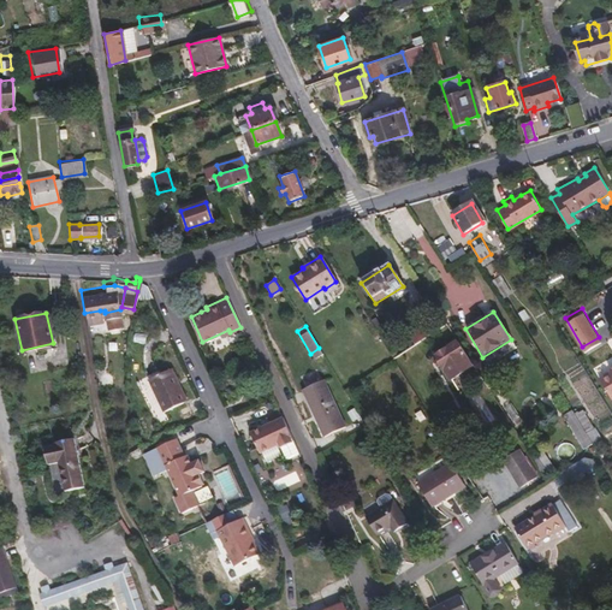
[(471,365),(456,341),(455,342),(452,339),(444,344),(445,348),(434,355),(449,379),(471,365)]
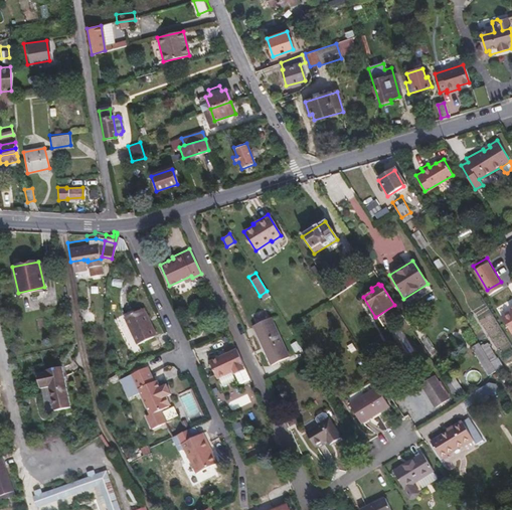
[(511,305),(509,307),(510,309),(500,314),(511,332),(511,331),(511,305)]
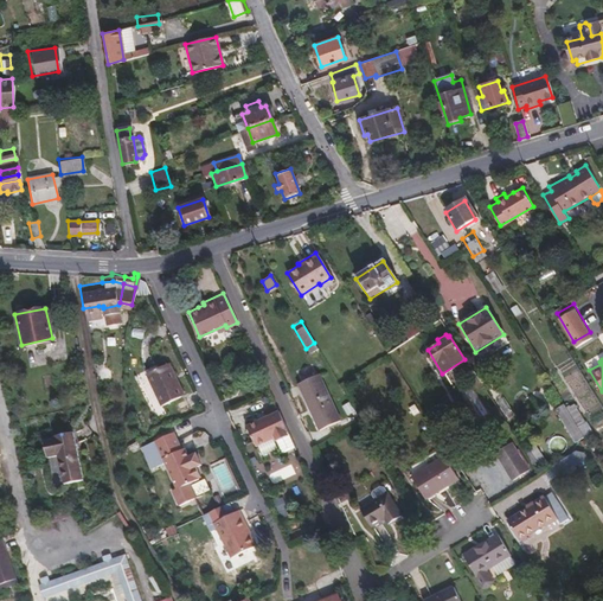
[(180,396),(171,375),(174,372),(170,362),(146,372),(160,404),(180,396)]
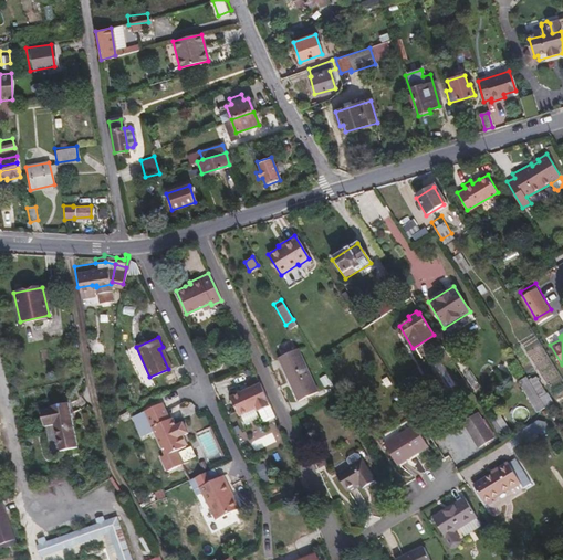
[(171,367),(163,347),(159,349),(168,369),(171,367)]
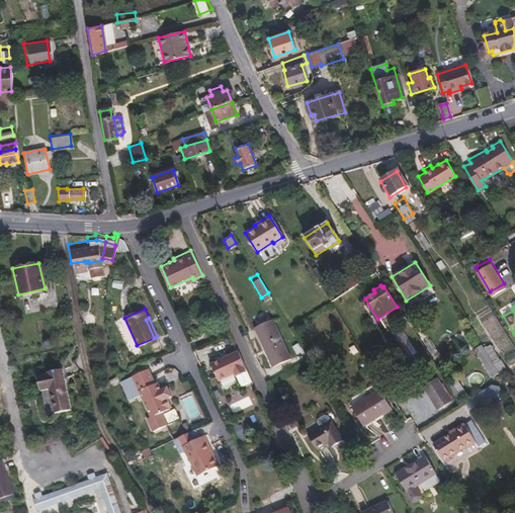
[(290,357),(272,319),(254,326),(273,364),(290,357)]
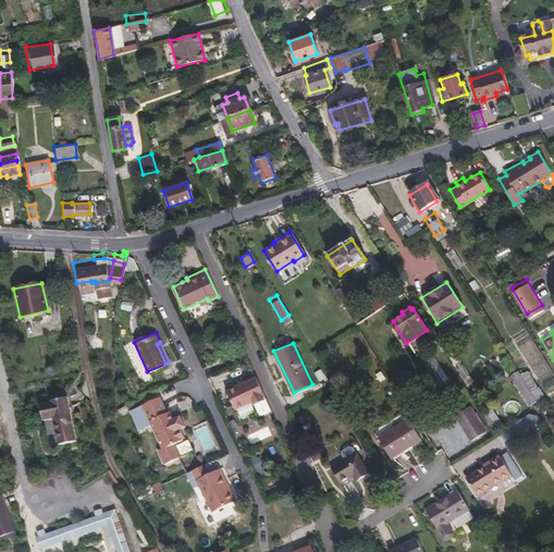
[(534,396),(541,392),(526,364),(519,367),(534,396)]
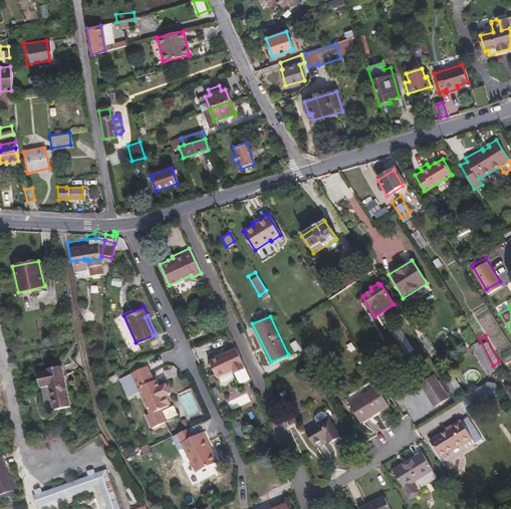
[(483,370),(492,365),(476,336),(468,340),(483,370)]
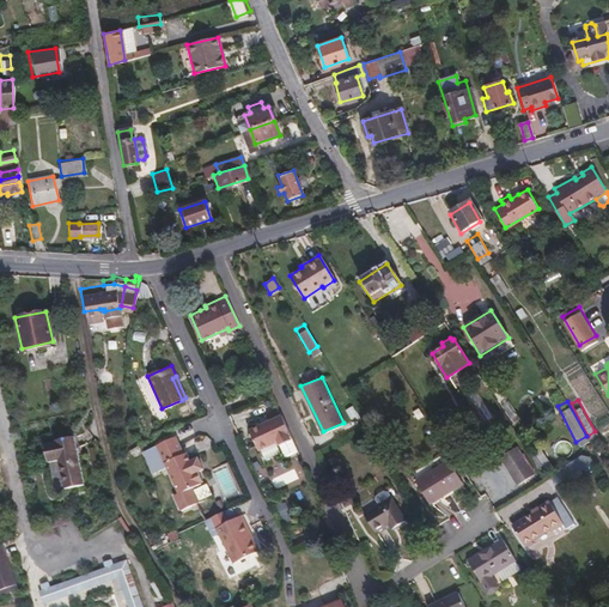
[(290,433),(280,414),(268,419),(268,422),(261,425),(260,423),(249,429),(257,449),(276,439),(278,443),(290,438),(288,435),(290,433)]
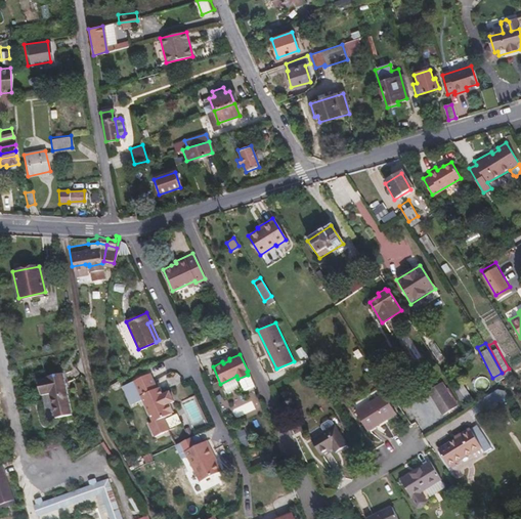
[(73,413),(63,372),(47,375),(48,377),(38,379),(42,393),(51,391),(56,416),(73,413)]
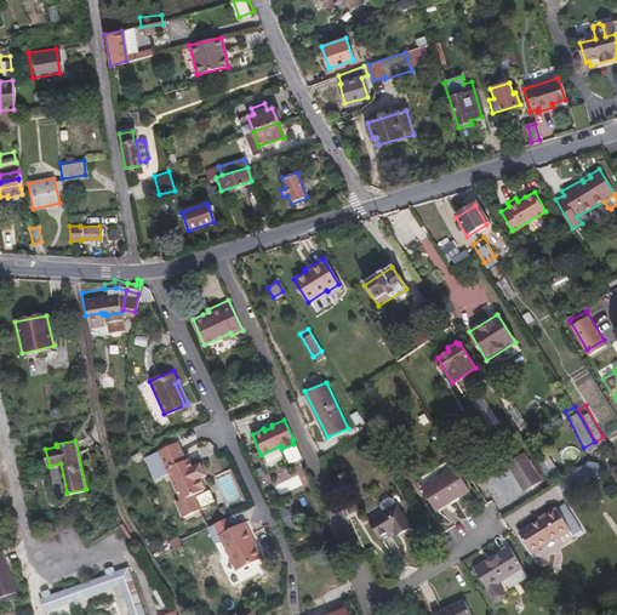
[(204,488),(199,478),(204,476),(199,465),(192,467),(187,459),(186,460),(177,442),(158,451),(166,471),(180,501),(201,491),(201,489),(204,488)]
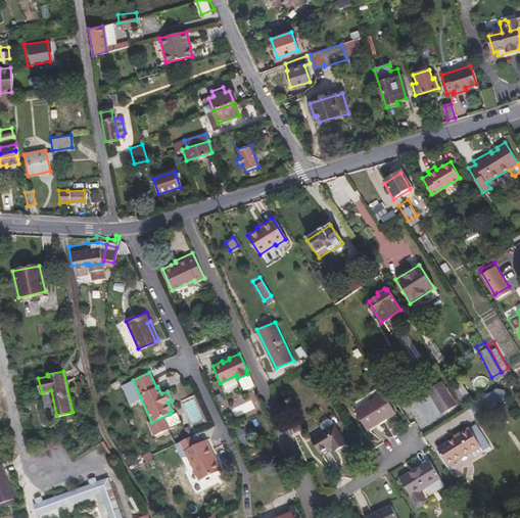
[(506,383),(500,374),(493,378),(499,387),(506,383)]
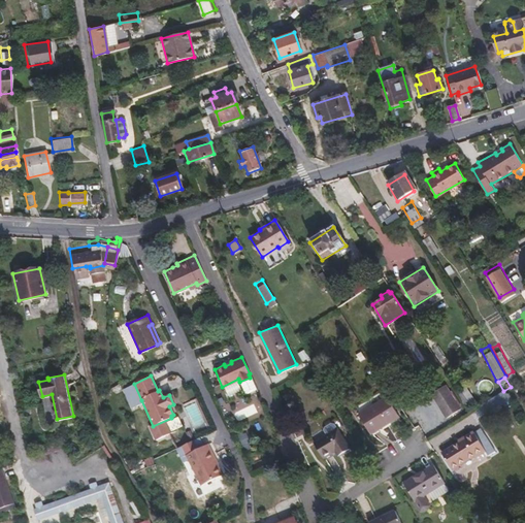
[(466,382),(456,386),(463,404),(473,400),(466,382)]
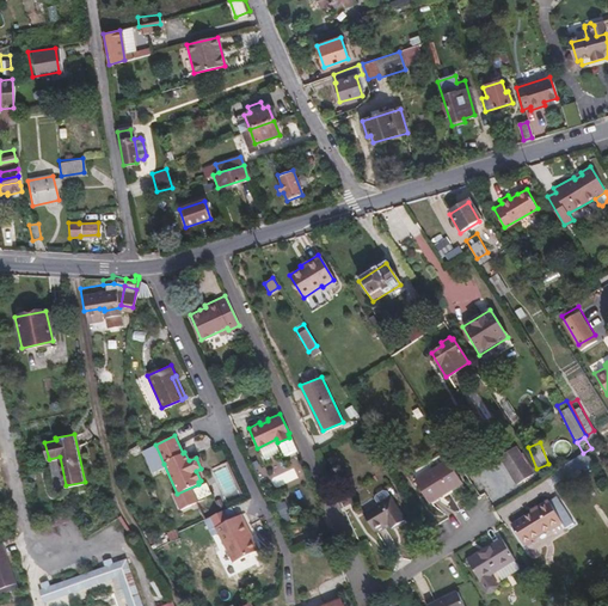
[(151,470),(164,464),(155,445),(141,451),(151,470)]
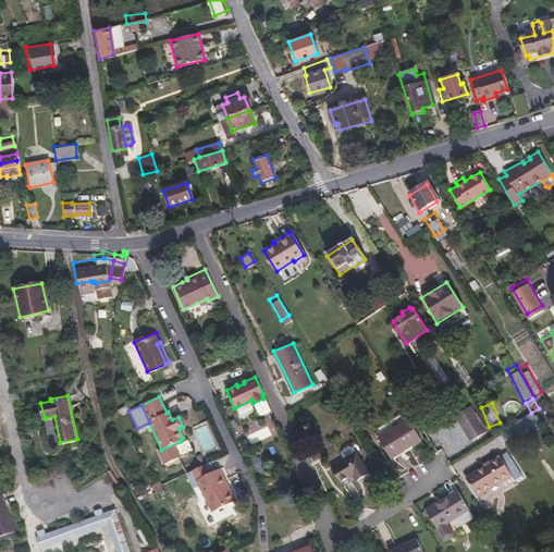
[(483,430),(468,405),(453,415),(469,440),(483,430)]
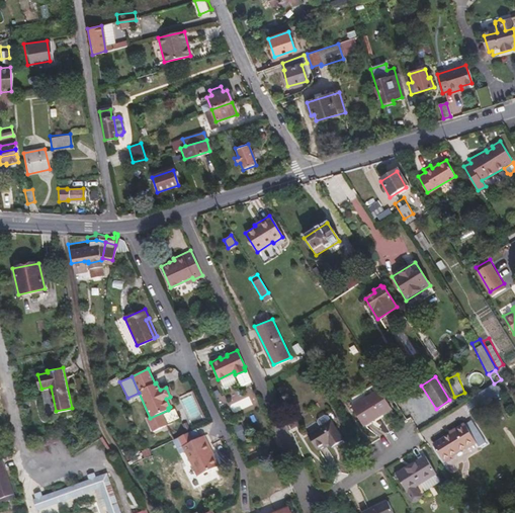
[(491,379),(468,392),(474,402),(497,389),(491,379)]
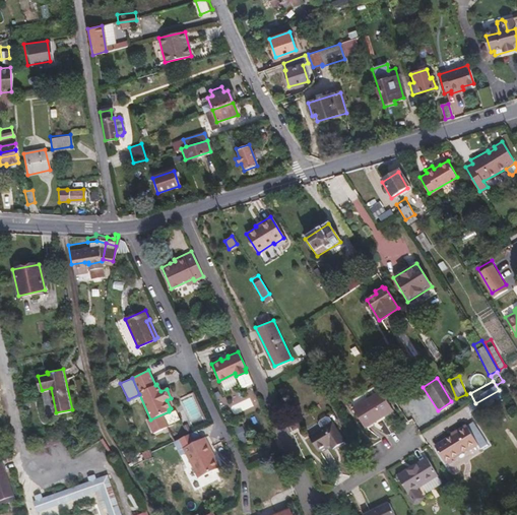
[(389,407),(378,389),(350,406),(362,425),(389,407)]
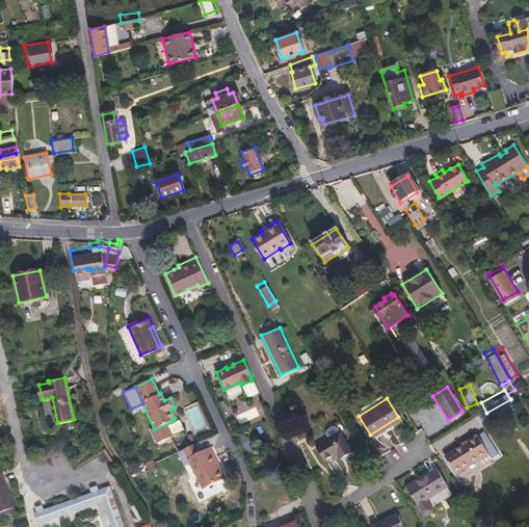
[(354,452),(343,431),(318,445),(327,460),(339,454),(341,459),(354,452)]
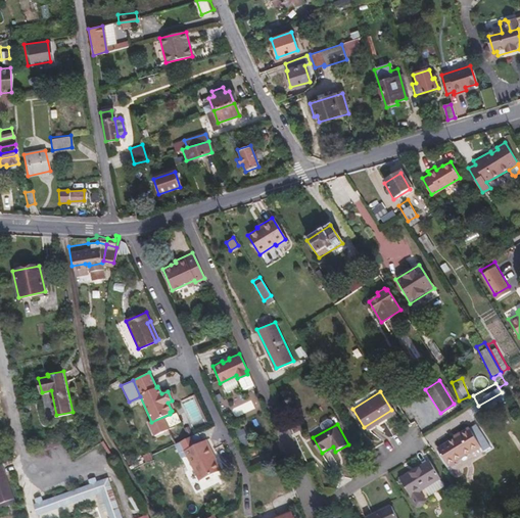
[(446,466),(479,445),(483,452),(489,448),(485,440),(474,424),(457,435),(458,437),(437,451),(446,466)]
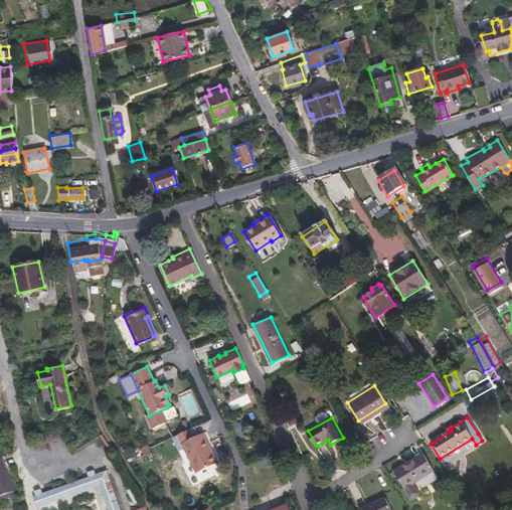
[(192,427),(169,438),(176,452),(181,450),(193,474),(212,466),(204,450),(207,449),(200,434),(195,436),(192,427)]
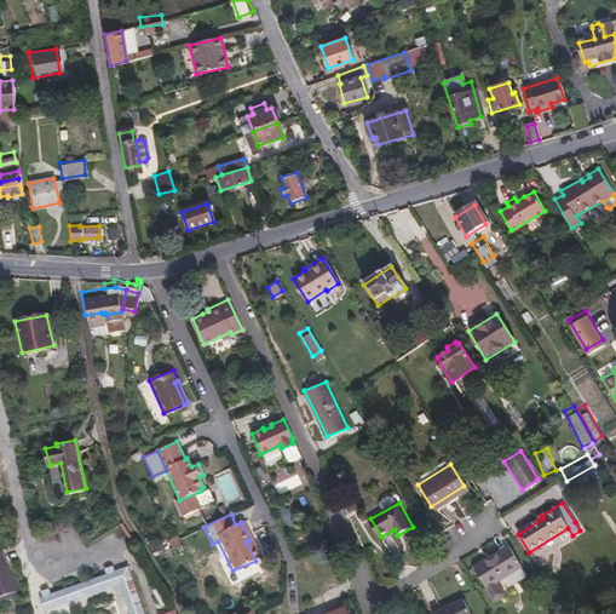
[(259,560),(249,540),(246,541),(255,561),(259,560)]
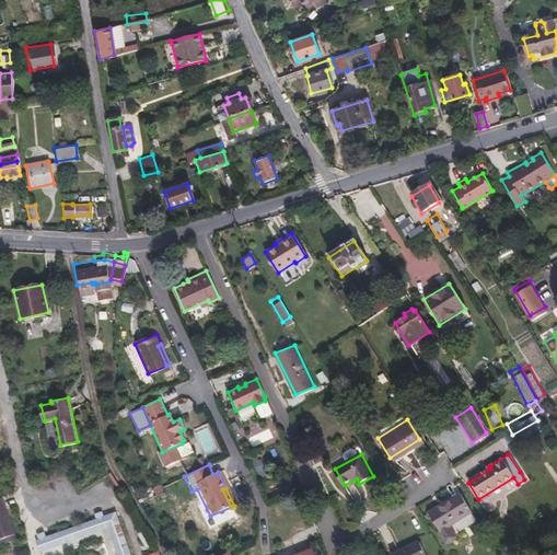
[(471,513),(459,494),(427,513),(439,533),(471,513)]
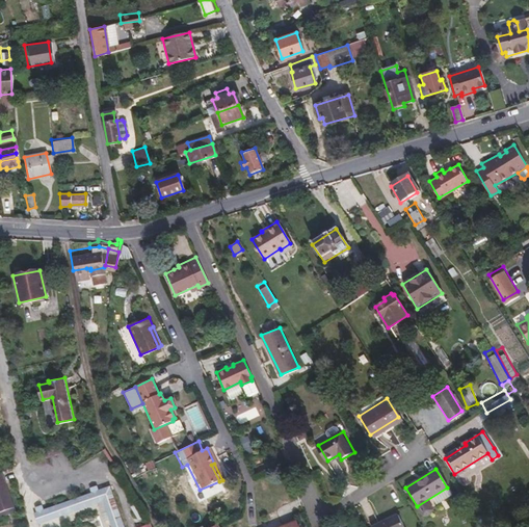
[(0,508),(11,505),(0,475),(0,508)]
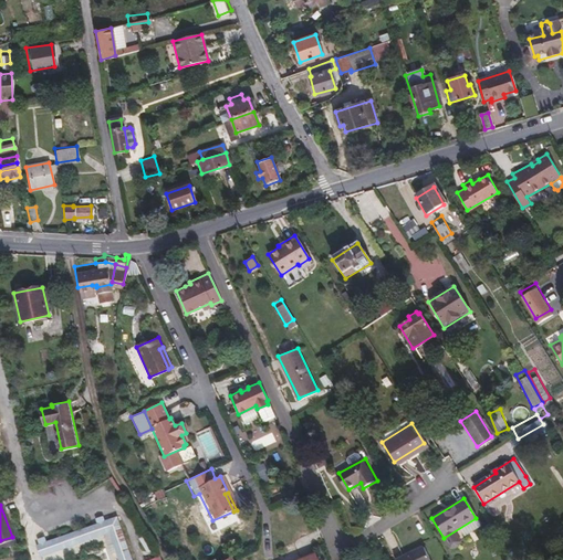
[(129,559),(115,514),(34,540),(37,548),(108,524),(121,559),(129,559)]
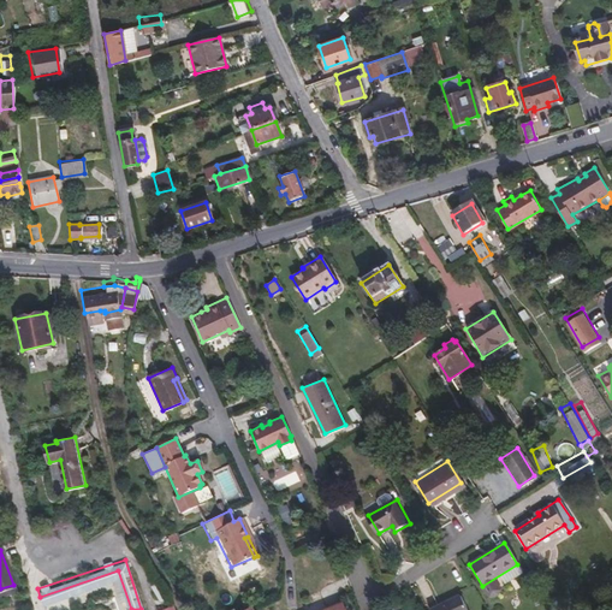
[(467,609),(458,594),(432,609),(467,609)]
